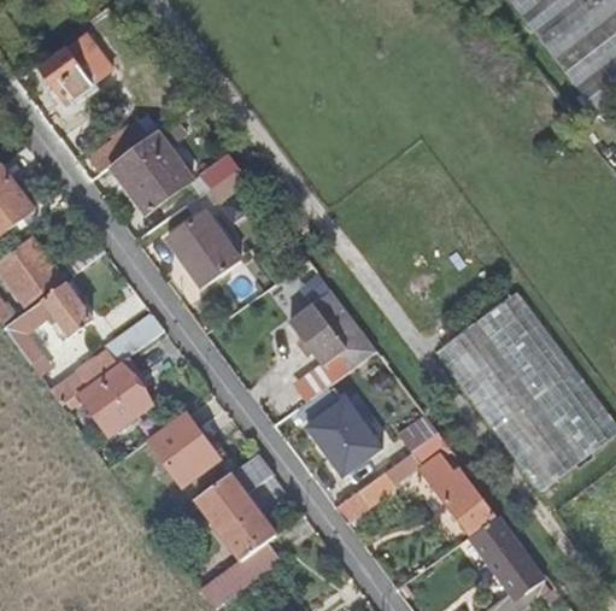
[(86,33),(41,66),(66,100),(111,66),(86,33)]
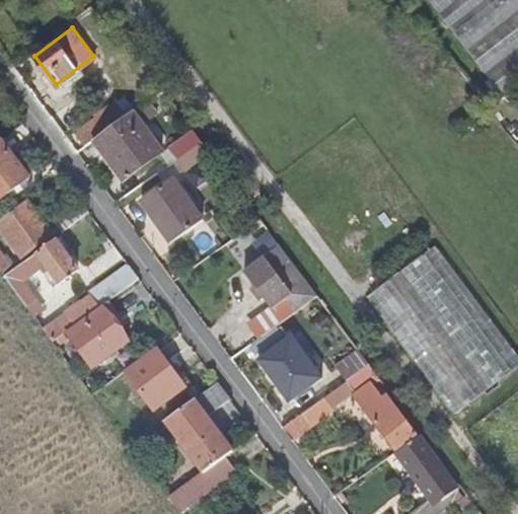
[(93,137),(123,115),(112,101),(74,130),(84,143),(93,137)]
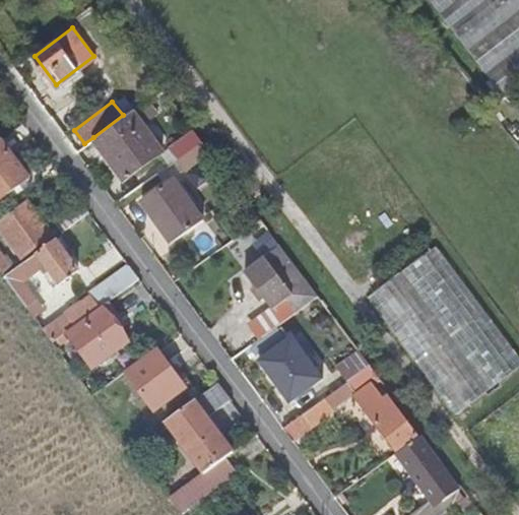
[(123,178),(160,149),(130,109),(123,115),(104,129),(93,137),(123,178)]
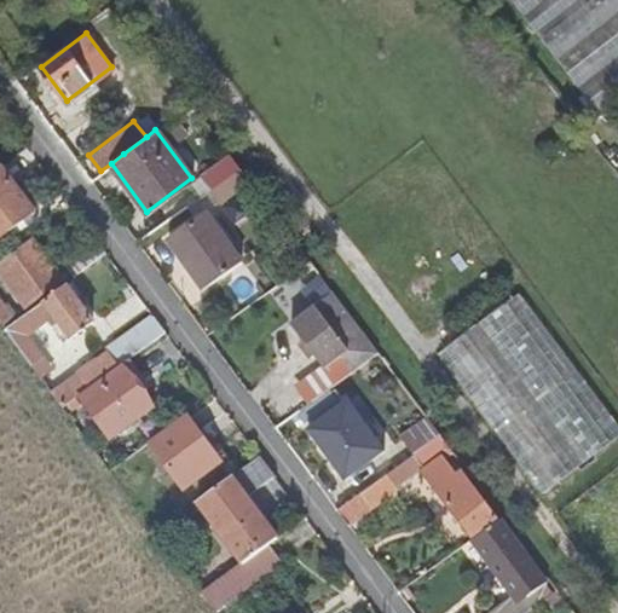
[(208,186),(240,165),(229,151),(198,174),(208,186)]
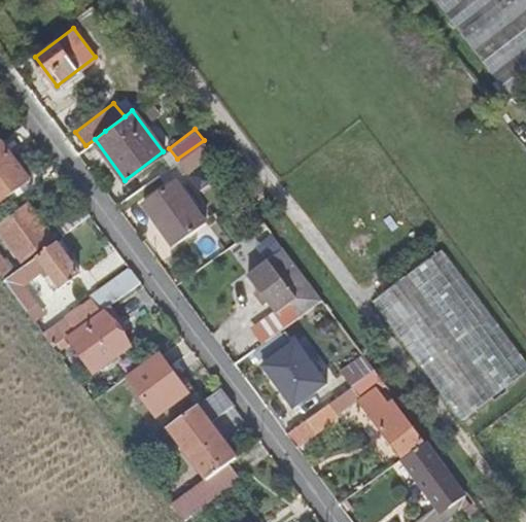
[(0,199),(29,178),(0,139),(0,199)]
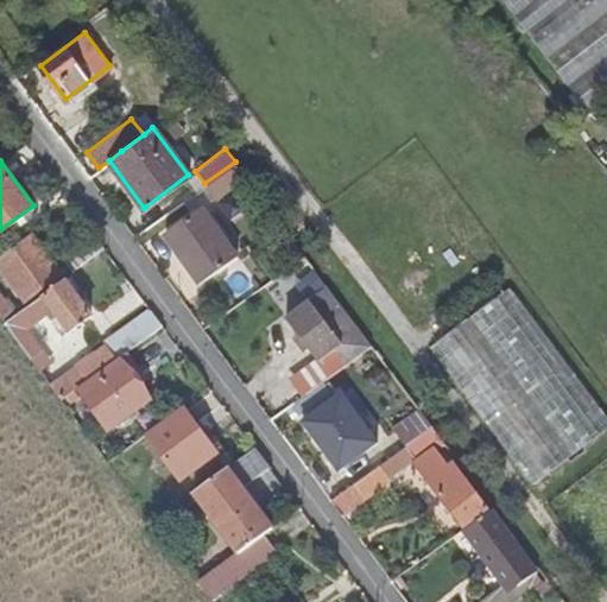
[(203,184),(213,196),(244,173),(235,162),(204,183),(203,184)]
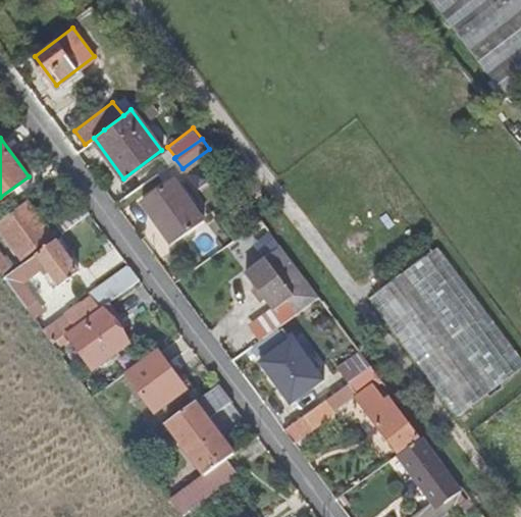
[(171,243),(205,217),(173,176),(141,201),(171,243)]
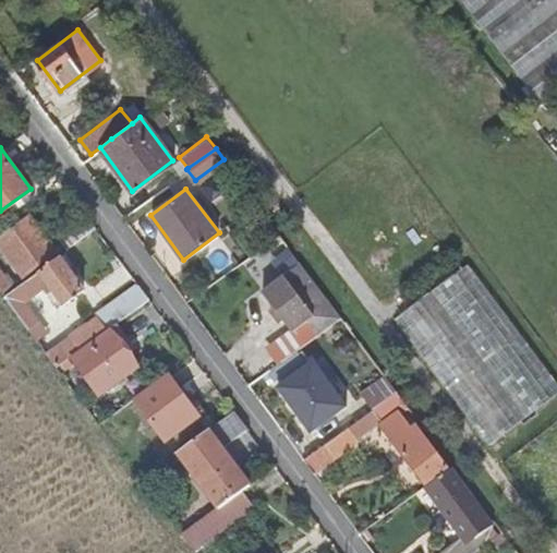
[(22,274),(56,249),(43,231),(36,224),(28,213),(0,233),(0,289),(2,292),(12,285),(0,267),(0,247),(1,245),(22,274)]
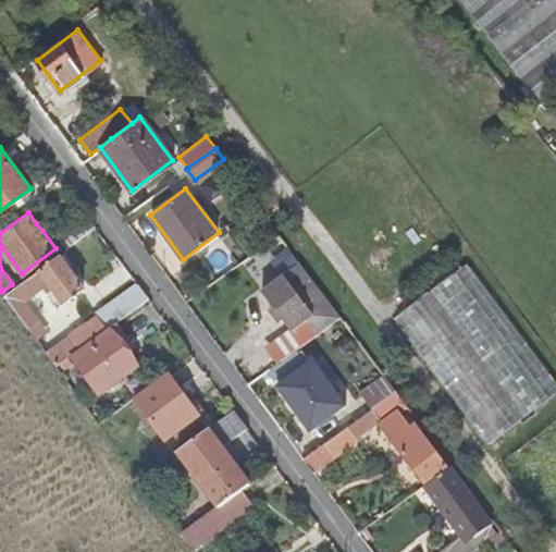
[(42,231),(47,227),(42,220),(36,223),(42,231)]
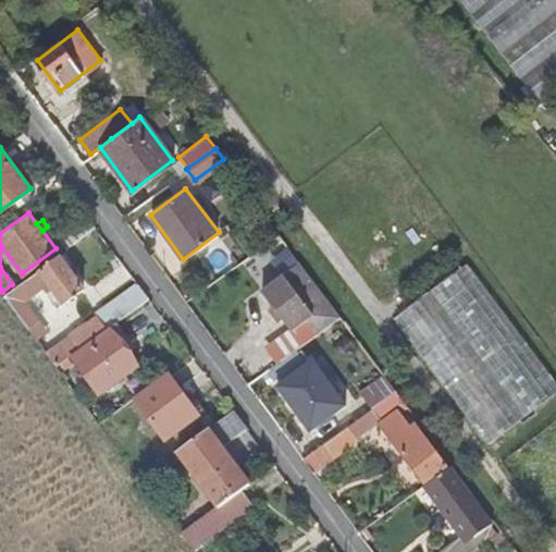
[(63,301),(83,286),(59,254),(3,295),(27,327),(38,319),(23,299),(48,280),(63,301)]
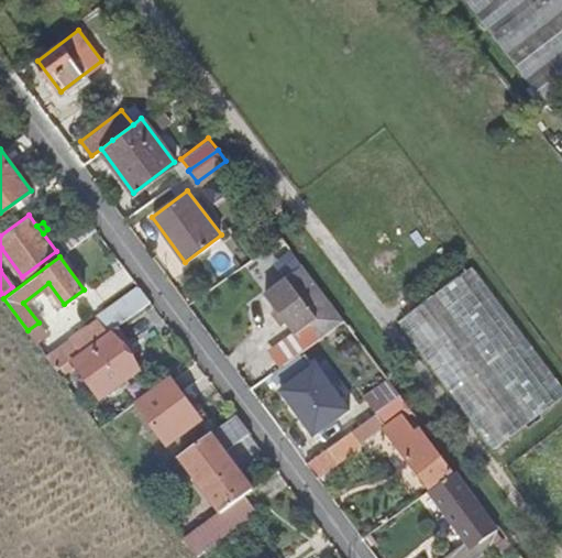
[(494,442),(561,393),(561,374),(476,258),(399,314),(494,442)]
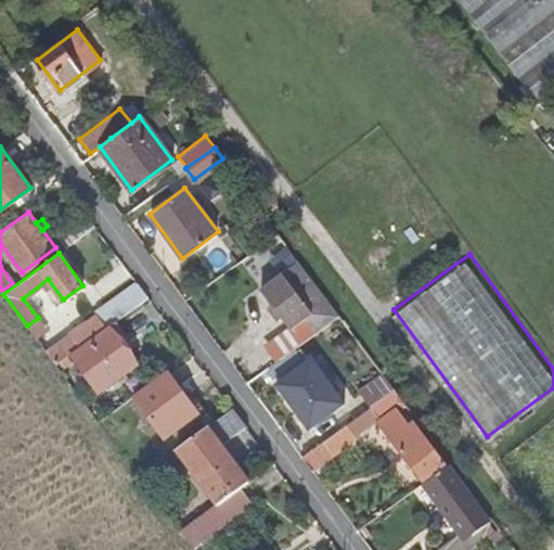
[(280,356),(338,314),(297,258),(279,272),(280,273),(261,286),(274,304),(282,312),(291,325),(269,343),(280,356)]
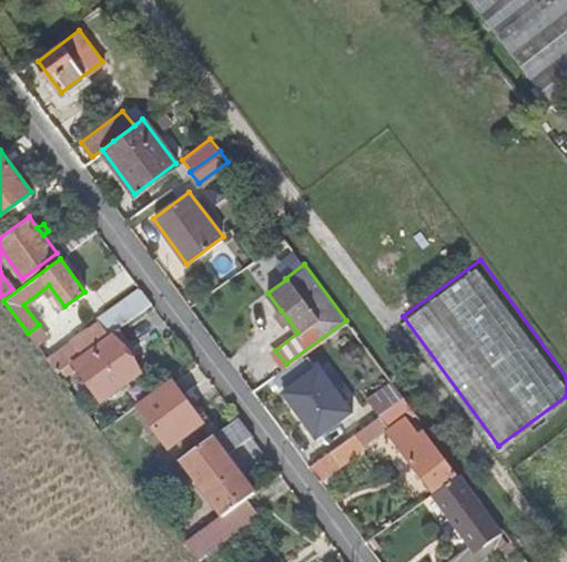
[(57,371),(152,302),(140,286),(99,316),(101,318),(71,340),(76,347),(62,357),(51,365),(57,371)]
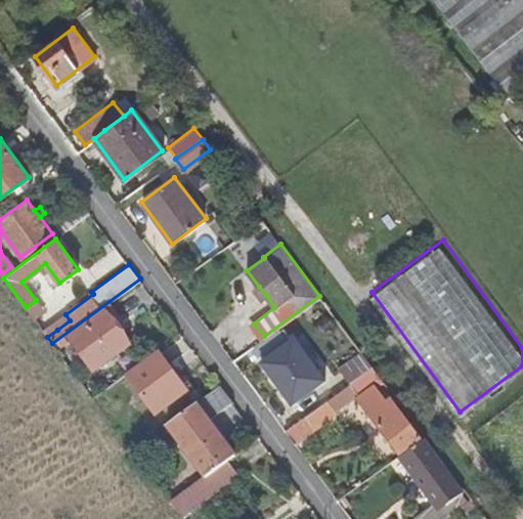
[(261,299),(266,295),(259,287),(255,290),(261,299)]
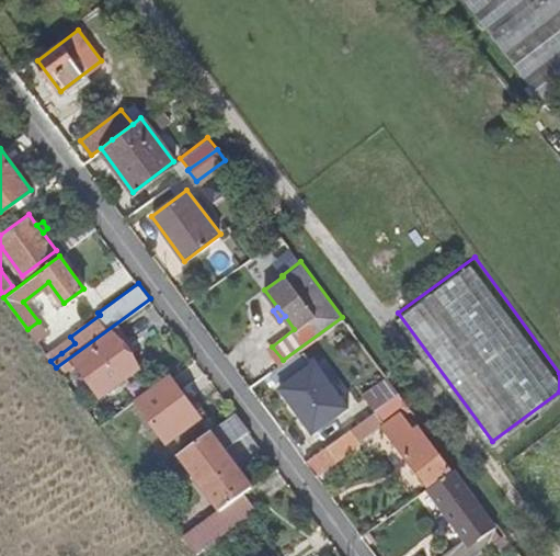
[(50,361),(61,353),(38,321),(27,329),(50,361)]
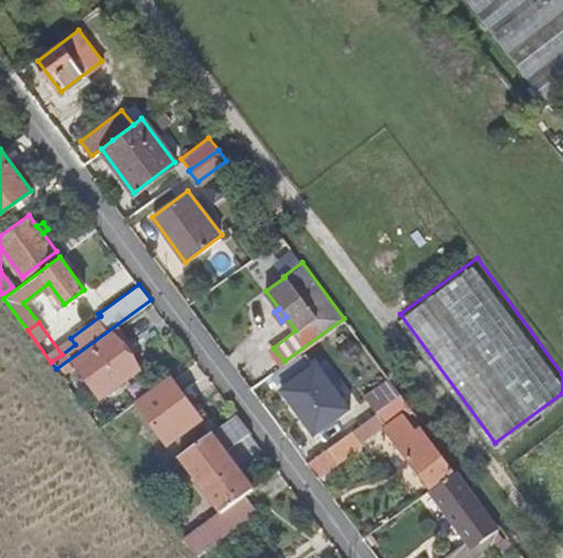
[(118,327),(73,360),(98,395),(138,367),(123,347),(130,342),(118,327)]
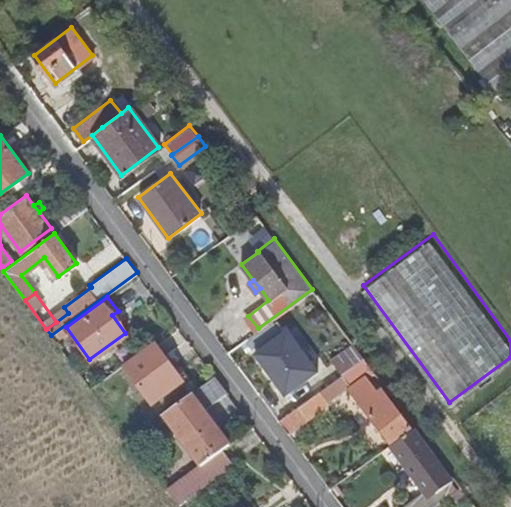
[(253,332),(258,328),(248,316),(243,319),(253,332)]
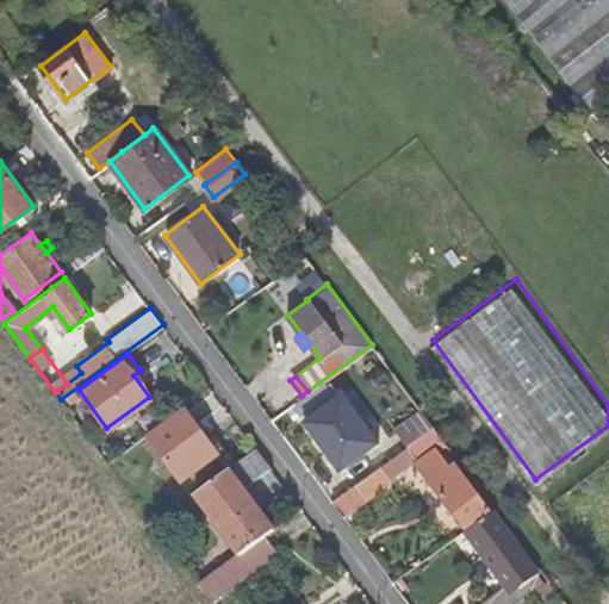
[(340,392),(303,421),(340,468),(376,440),(340,392)]
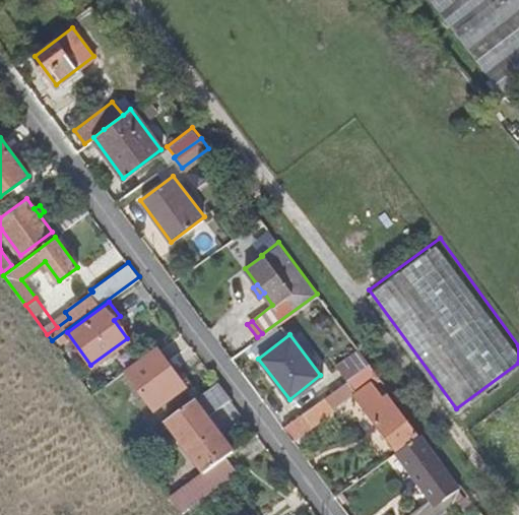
[(153,407),(184,385),(166,360),(155,345),(124,369),(153,407)]
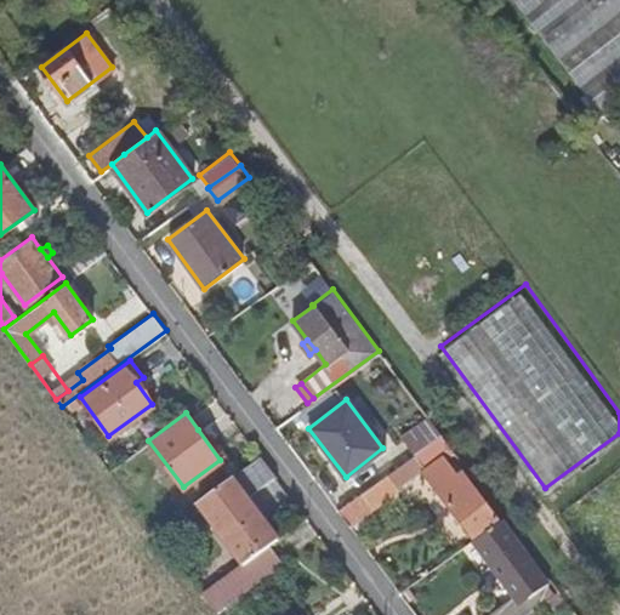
[(413,454),(441,432),(426,414),(399,434),(413,454)]
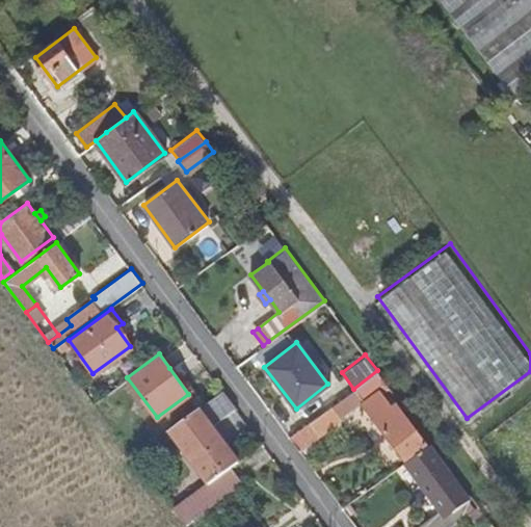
[(188,394),(195,390),(176,364),(169,368),(188,394)]
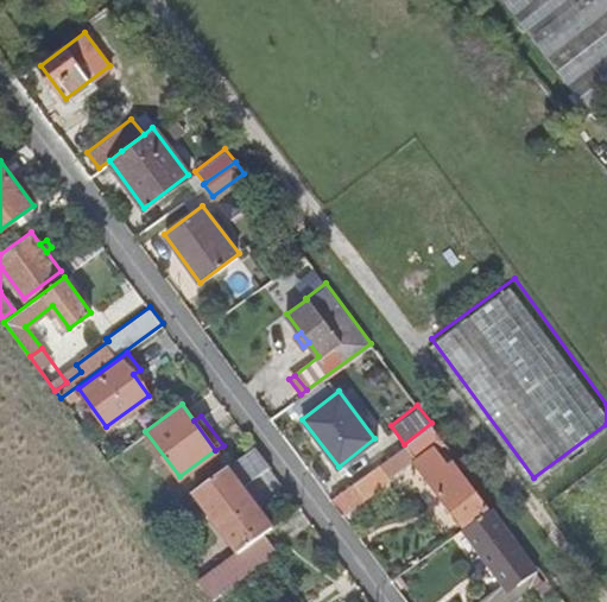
[(269,466),(254,445),(226,467),(194,490),(221,528),(238,550),(261,532),(270,526),(241,487),(269,466)]
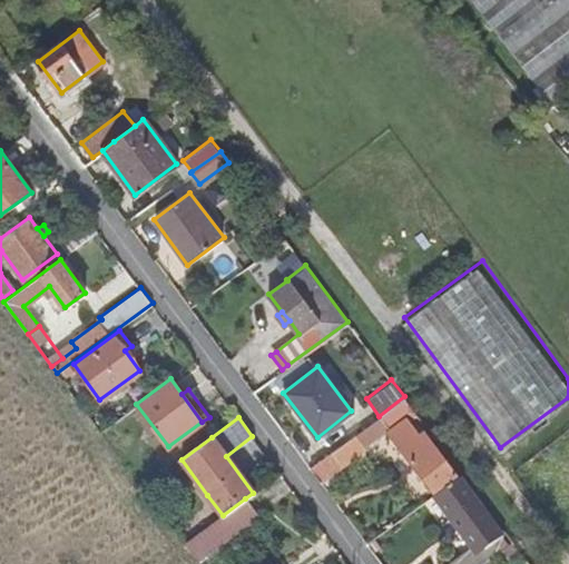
[(405,417),(388,431),(432,491),(455,473),(424,431),(419,434),(405,417)]
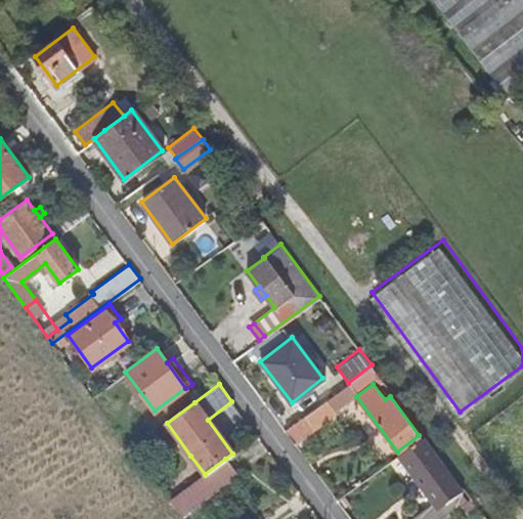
[(294,442),(333,411),(324,399),(285,430),(294,442)]
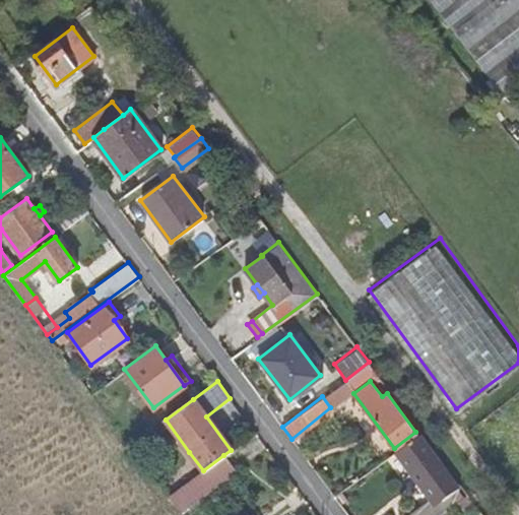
[(435,514),(462,496),(456,488),(457,487),(417,434),(395,450),(430,497),(405,514),(435,514)]
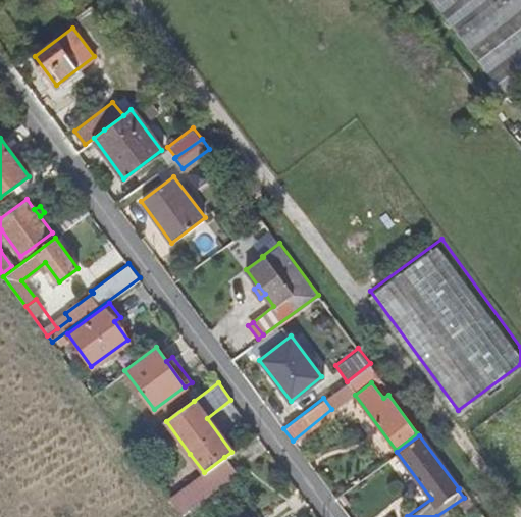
[(168,498),(204,472),(190,454),(155,479),(168,498)]
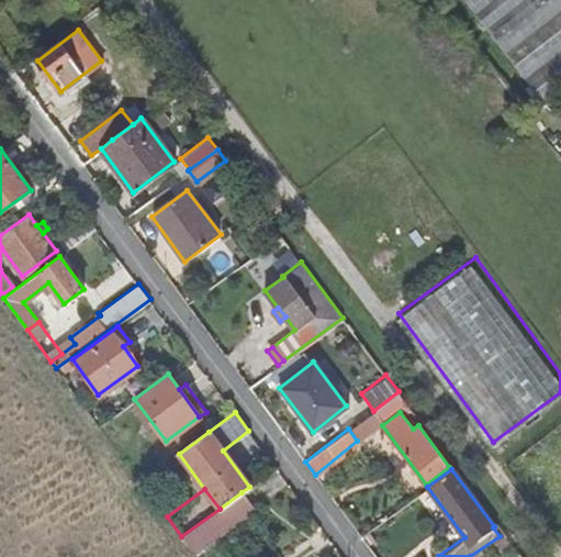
[(192,552),(253,508),(242,492),(220,509),(181,536),(192,552)]
